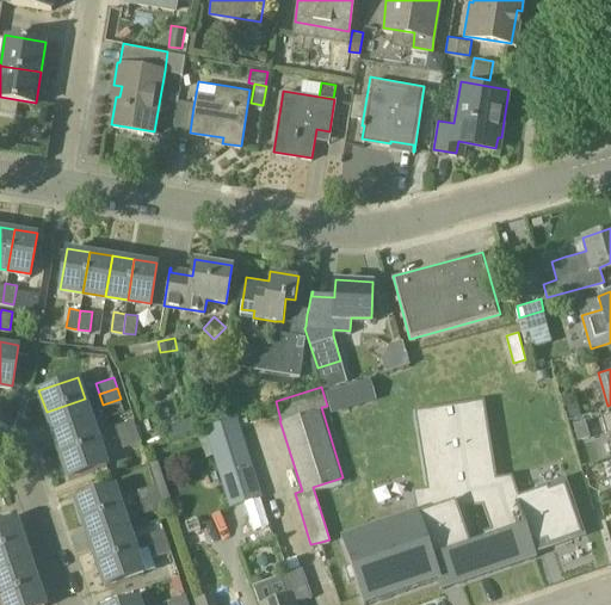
[(364,603),(438,578),(456,572),(460,580),(537,554),(532,542),(547,537),(548,543),(581,531),(565,481),(549,487),(548,483),(518,493),(511,474),(497,476),(483,397),(414,408),(427,487),(413,489),(417,511),(341,537),(350,562),(344,565),(349,579),(355,578),(364,603)]
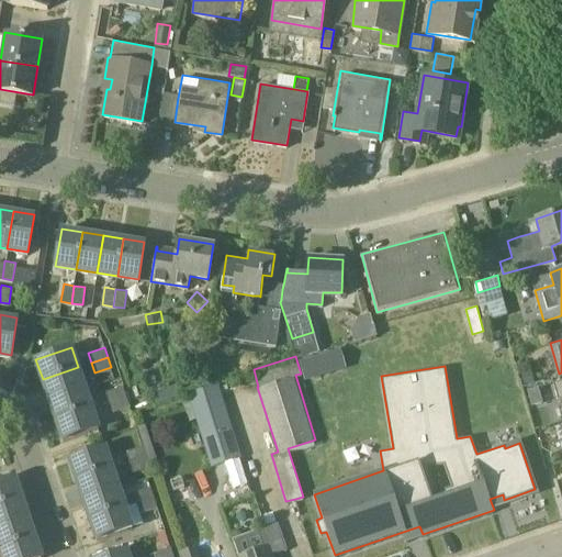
[(78,367),(43,379),(49,399),(85,387),(78,367)]
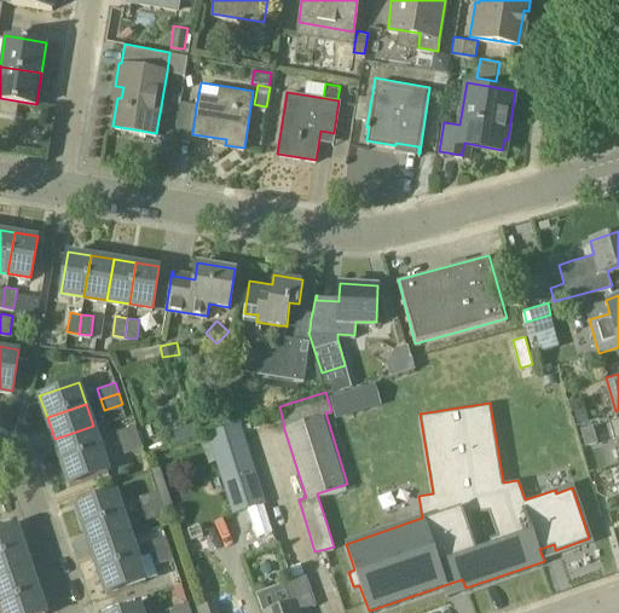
[(582,408),(571,411),(574,424),(586,422),(582,408)]
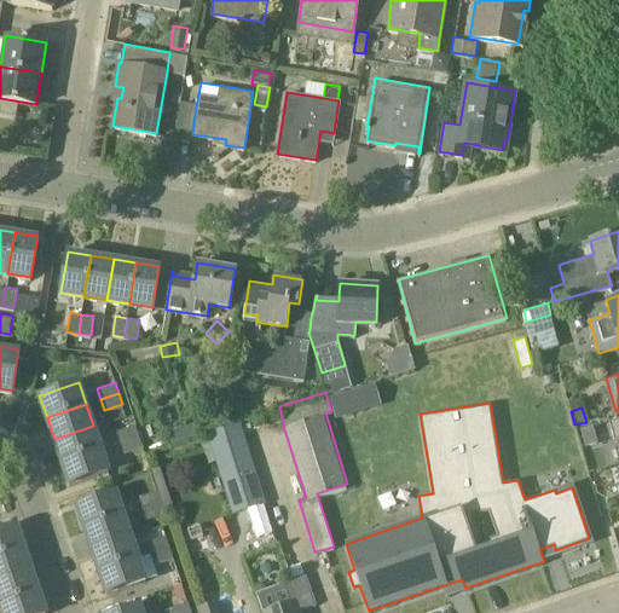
[(266,501),(239,420),(207,431),(233,512),(266,501)]
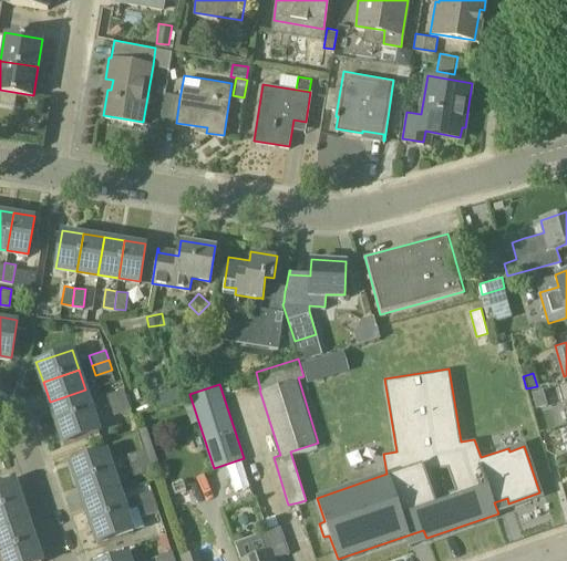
[(111,403),(127,397),(124,387),(106,393),(111,403)]
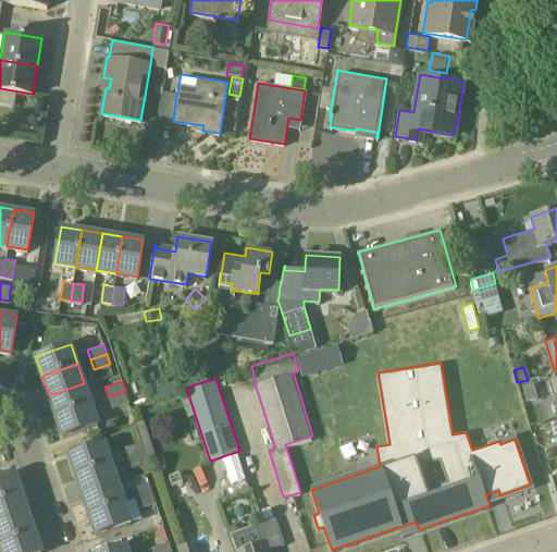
[(49,395),(56,415),(91,403),(84,383),(49,395)]
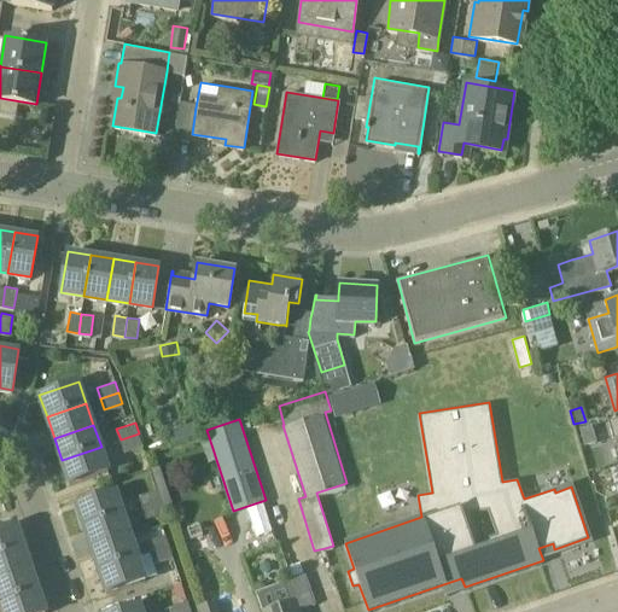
[(121,439),(124,450),(143,444),(139,433),(121,439)]
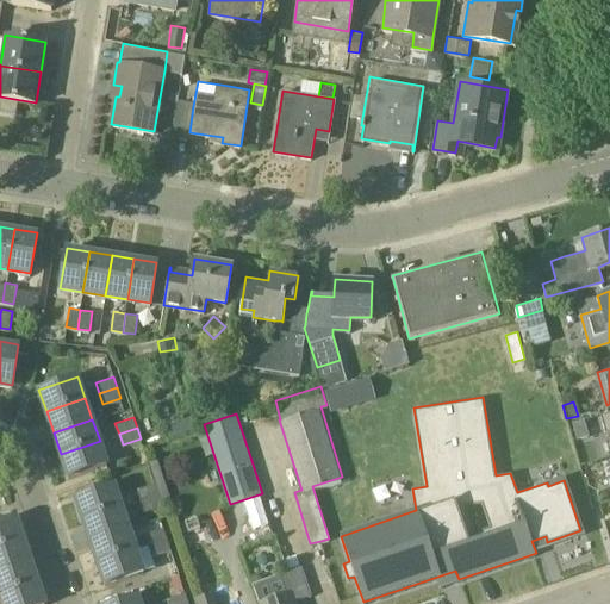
[(61,454),(68,475),(107,462),(100,441),(61,454)]
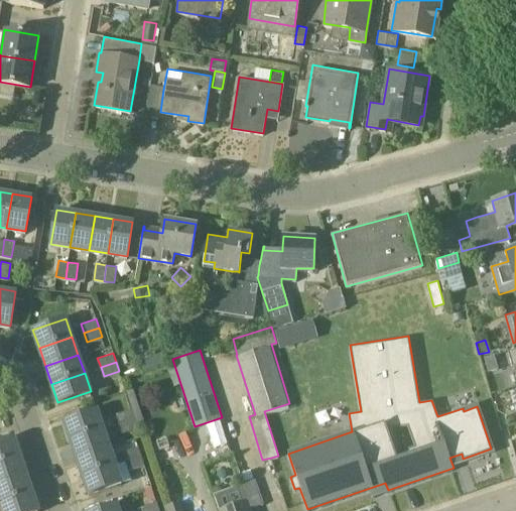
[(119,421),(134,416),(131,407),(116,412),(119,421)]
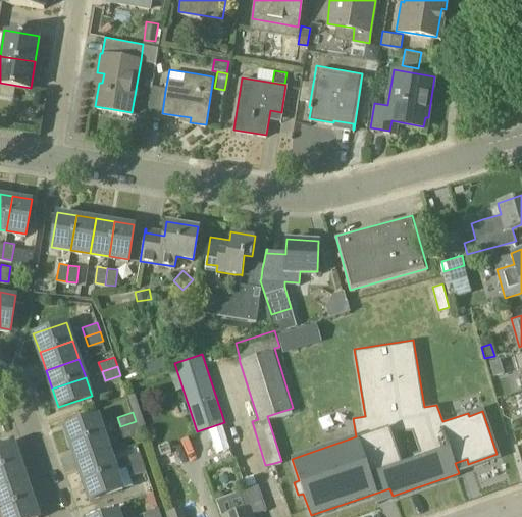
[(98,414),(64,425),(70,444),(104,432),(98,414)]
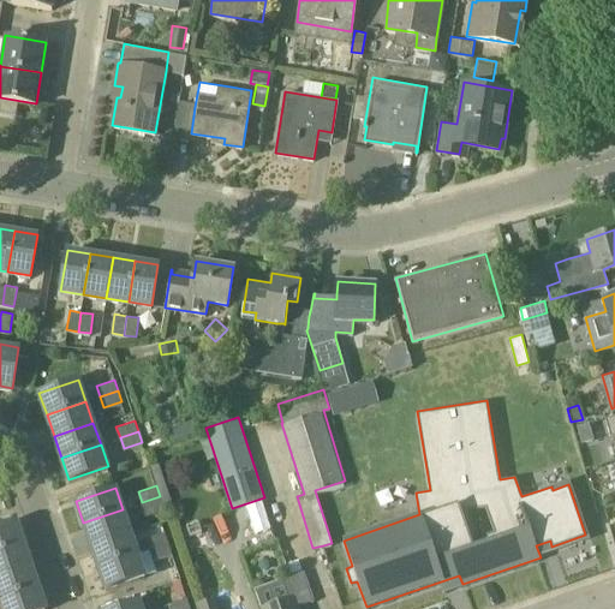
[(142,502),(145,514),(165,507),(160,496),(142,502)]
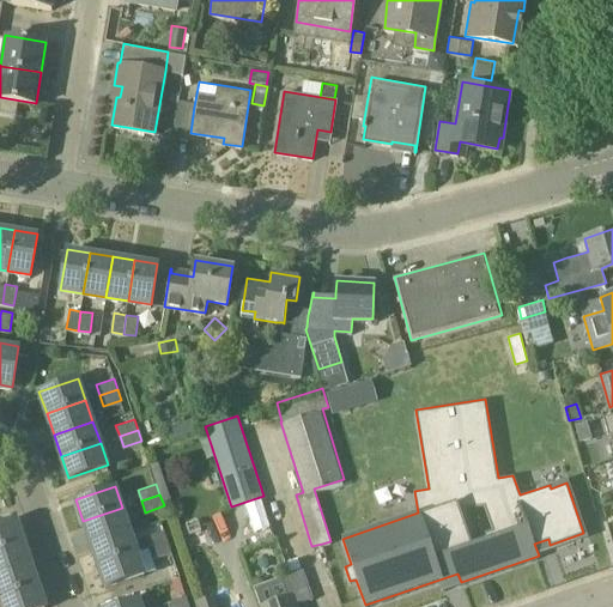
[(122,508),(83,521),(91,542),(129,529),(122,508)]
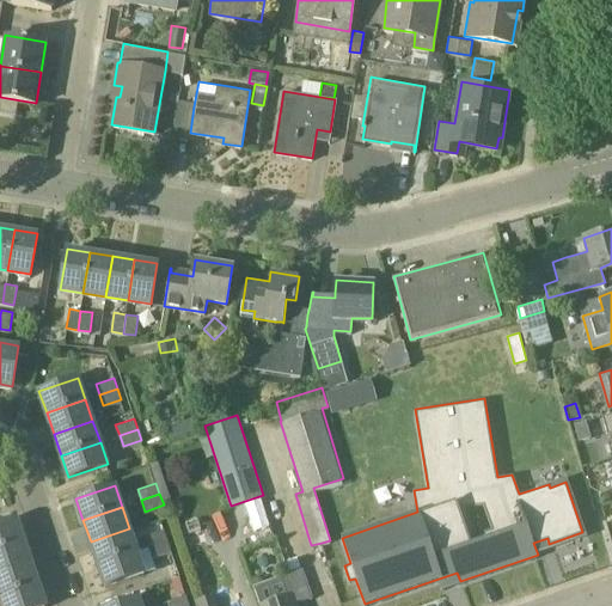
[(0,548),(24,540),(16,519),(0,524),(0,548)]
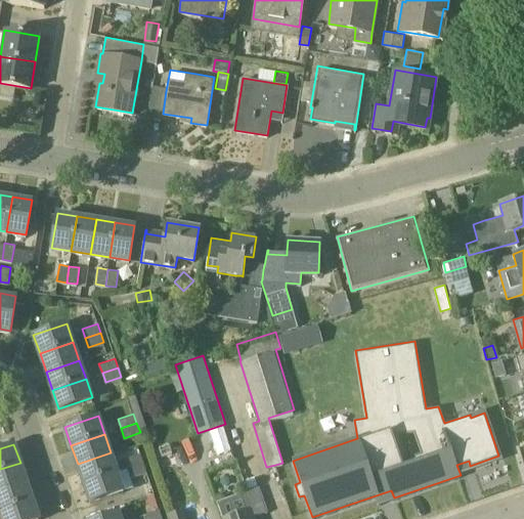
[(128,467),(143,462),(140,451),(124,458),(128,467)]
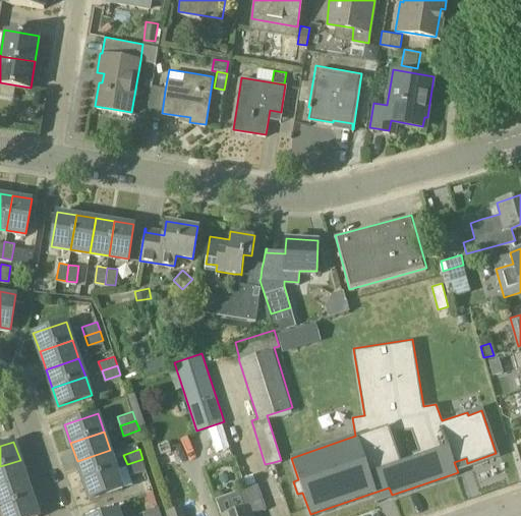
[(110,450),(77,461),(83,479),(116,468),(110,450)]
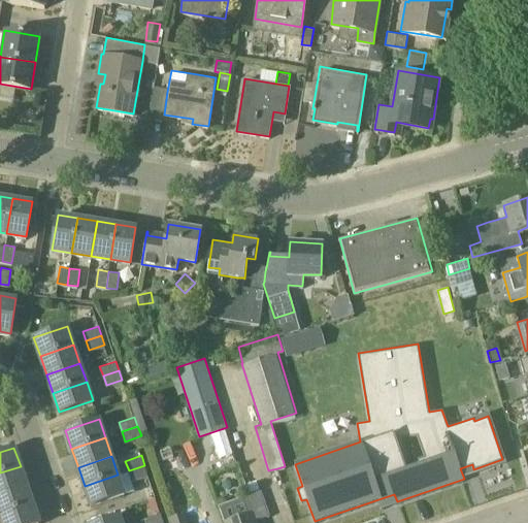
[(129,470),(132,480),(147,475),(144,465),(129,470)]
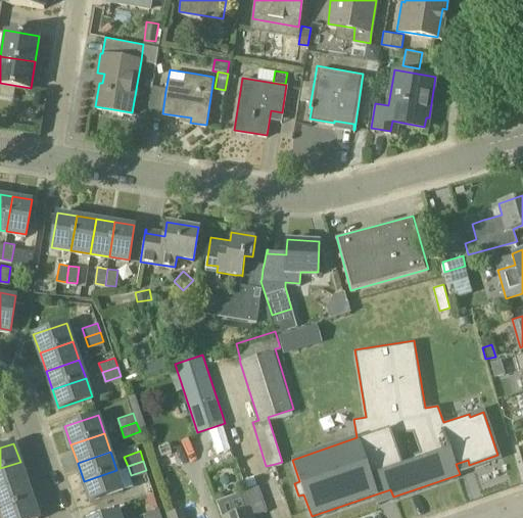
[(0,488),(27,480),(20,462),(0,468),(0,488)]
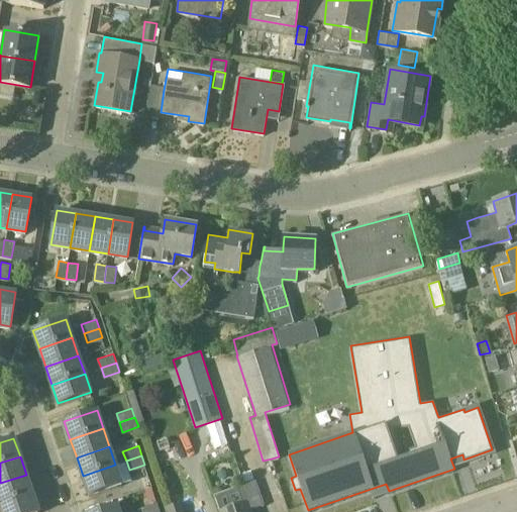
[(115,465),(83,476),(89,494),(121,482),(115,465)]
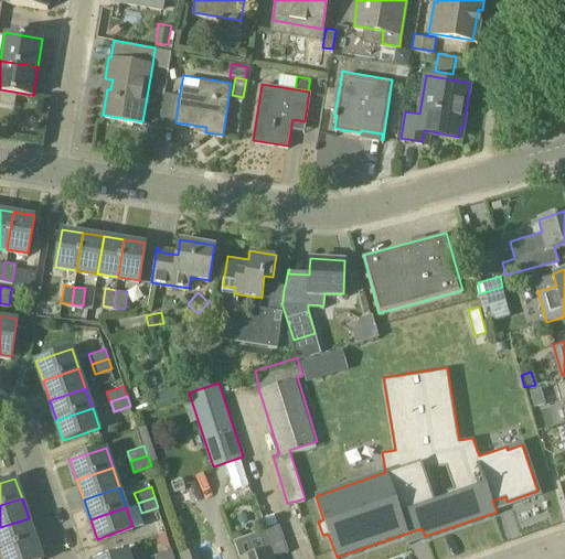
[(29,518),(0,527),(0,549),(35,538),(29,518)]
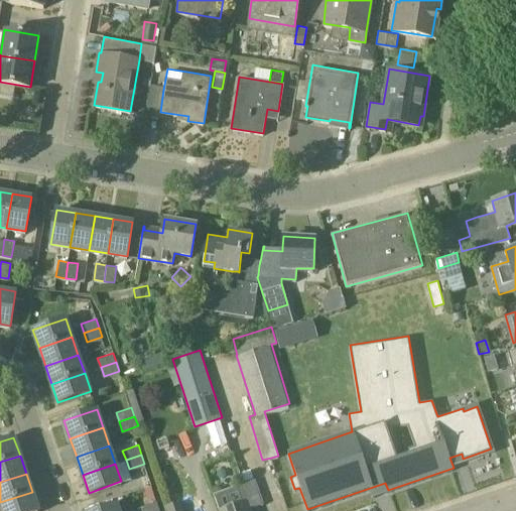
[(250,510),(249,507),(262,503),(254,478),(239,483),(245,499),(219,508),(220,510),(250,510)]
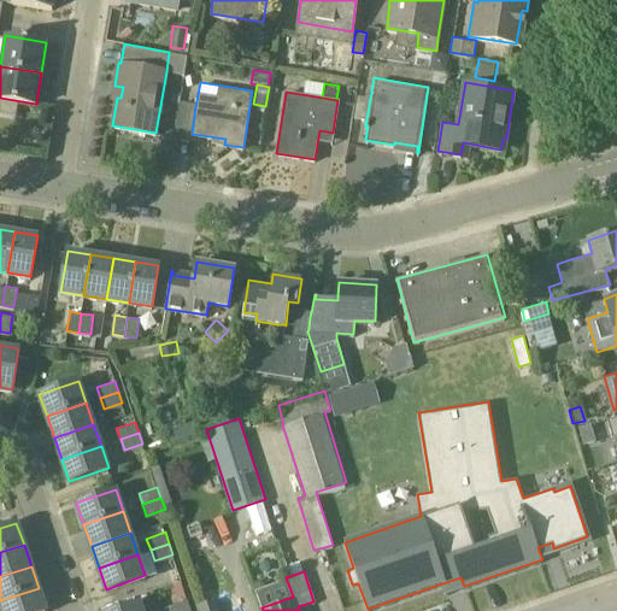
[(39,588),(0,600),(0,604),(3,610),(42,610),(46,610),(39,588)]
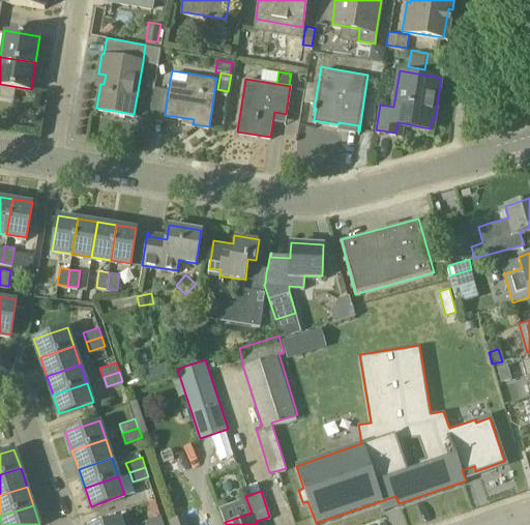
[(145,520),(146,524),(159,524),(165,523),(160,514),(145,520)]
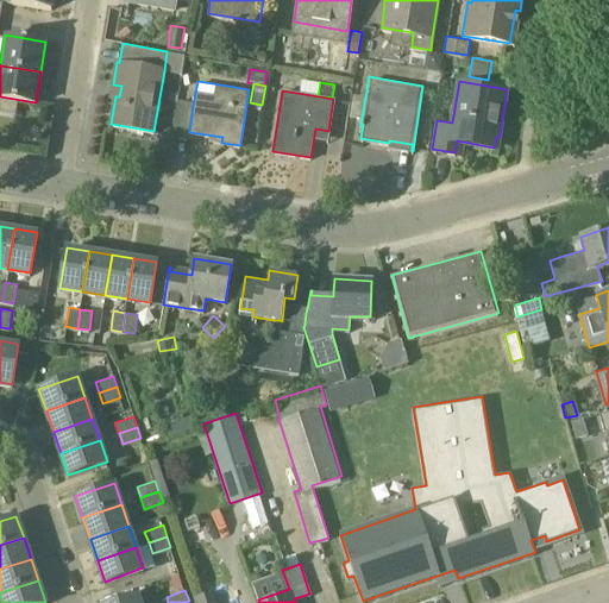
[(213,602),(211,591),(194,597),(196,602),(213,602)]
